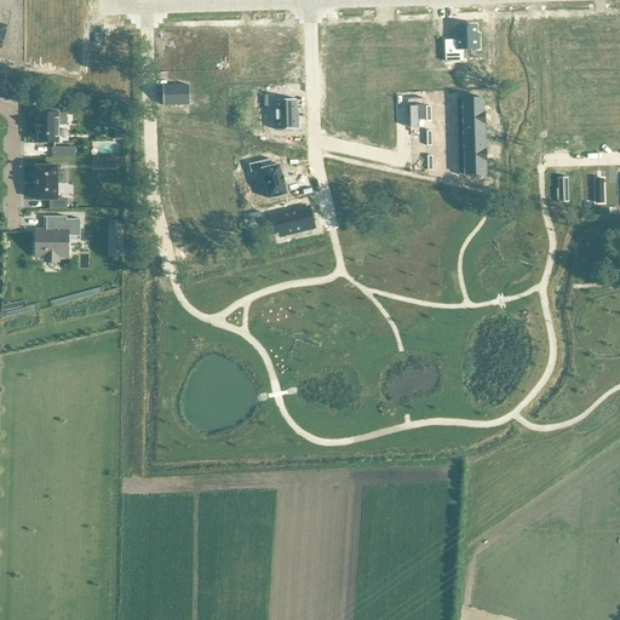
[(567,19),(545,21),(545,34),(567,34),(567,19)]
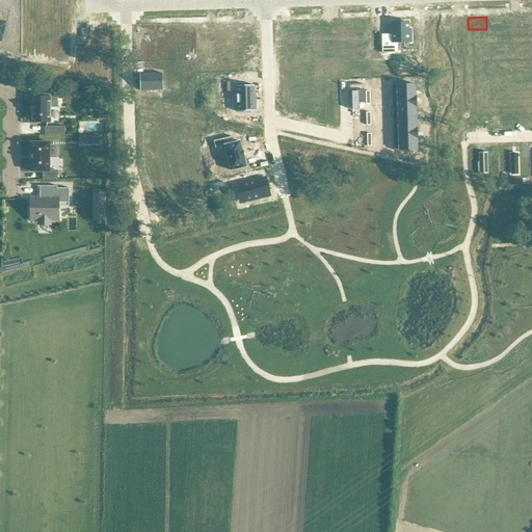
[(531,20),(531,18),(520,18),(521,37),(531,36),(531,20)]
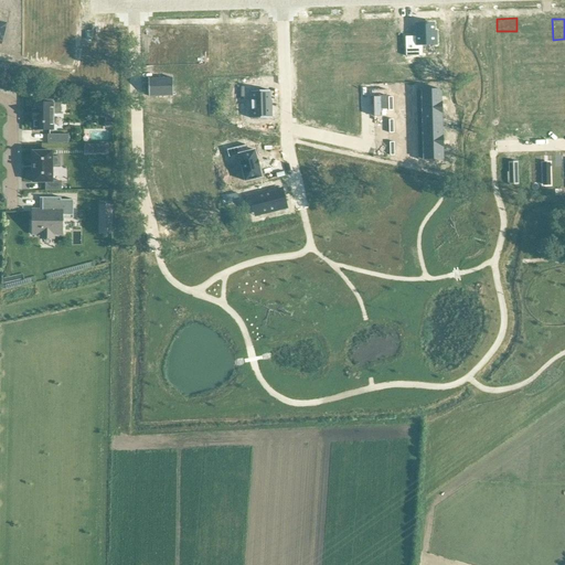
[(417,36),(405,36),(406,56),(423,56),(423,54),(435,53),(435,44),(437,44),(436,32),(434,32),(434,23),(416,24),(417,36)]
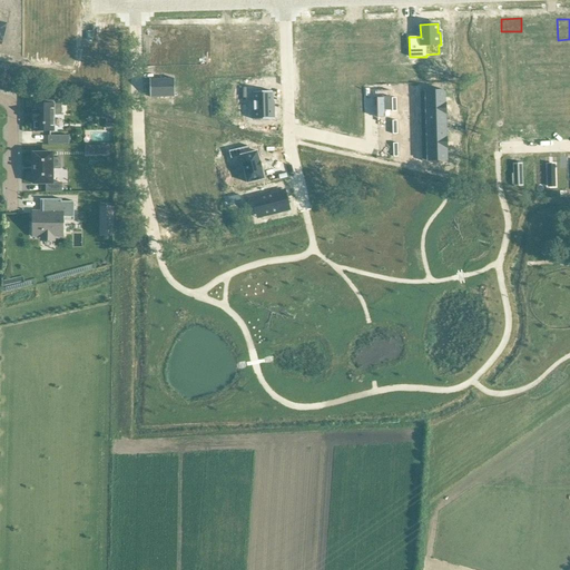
[(402,30),(387,30),(389,52),(400,52),(400,61),(410,61),(410,57),(409,37),(409,35),(402,36),(402,30)]
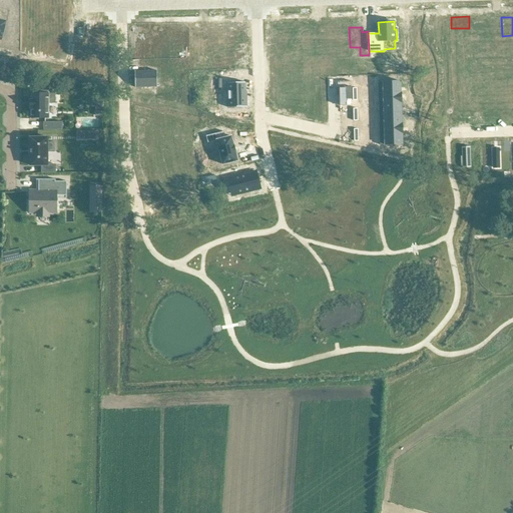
[(469,28),(451,28),(452,40),(470,39),(469,28)]
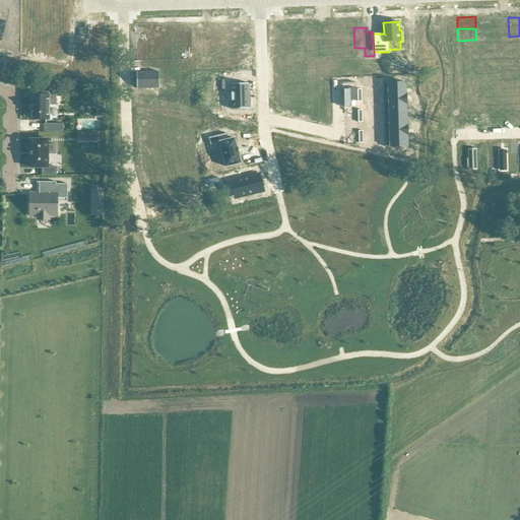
[(476,40),(458,41),(458,52),(476,52),(476,40)]
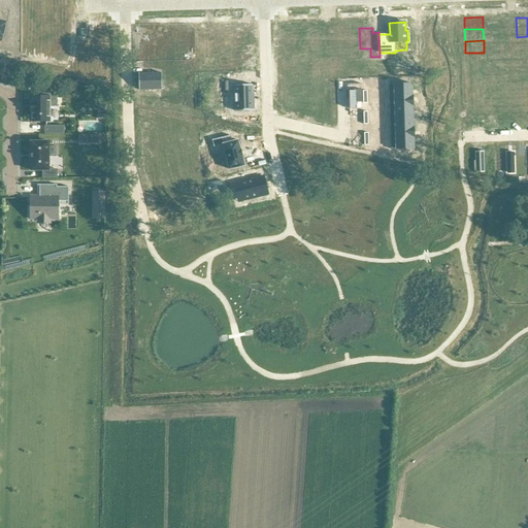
[(484,53),(465,53),(465,65),(484,64),(484,53)]
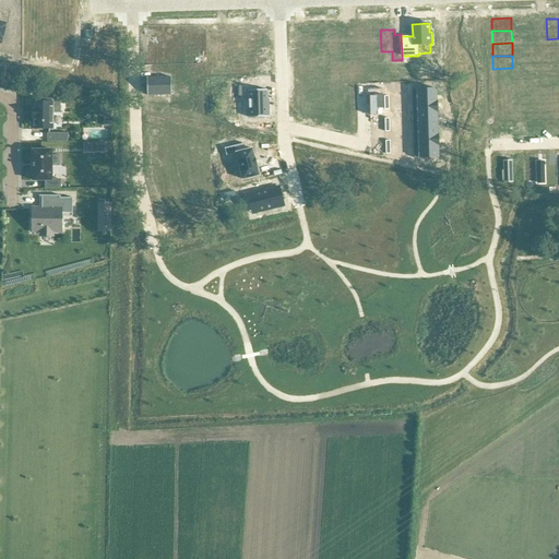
[(360,70),(349,71),(351,84),(356,83),(361,83),(360,70)]
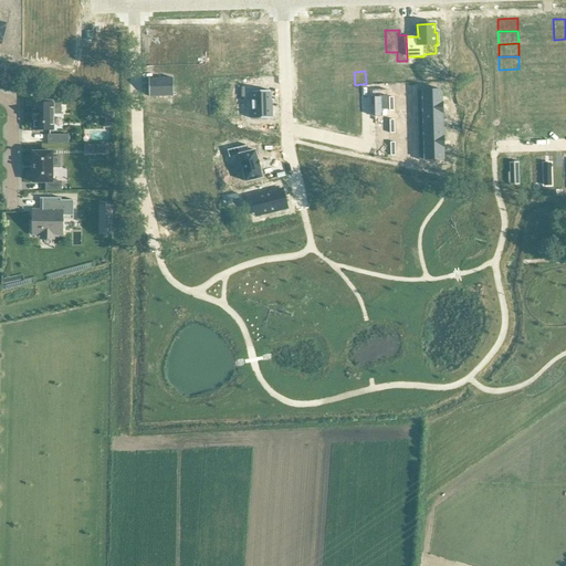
[(327,76),(313,77),(313,86),(328,85),(327,76)]
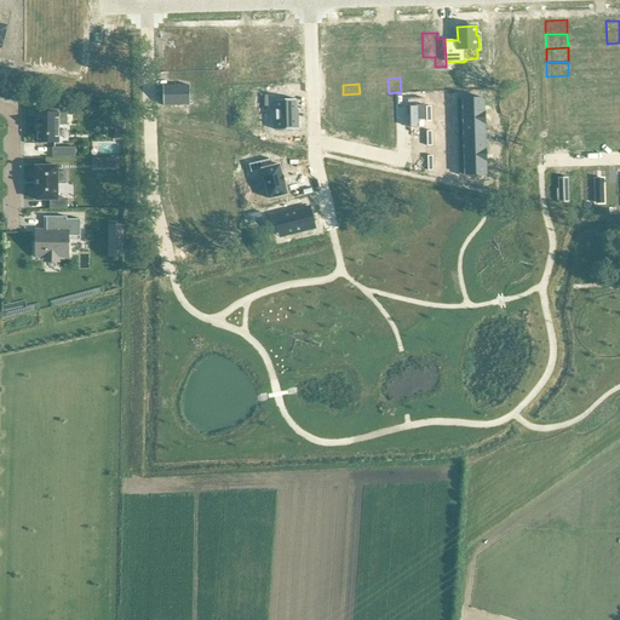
[(189,86),(162,86),(164,105),(190,105),(189,86)]
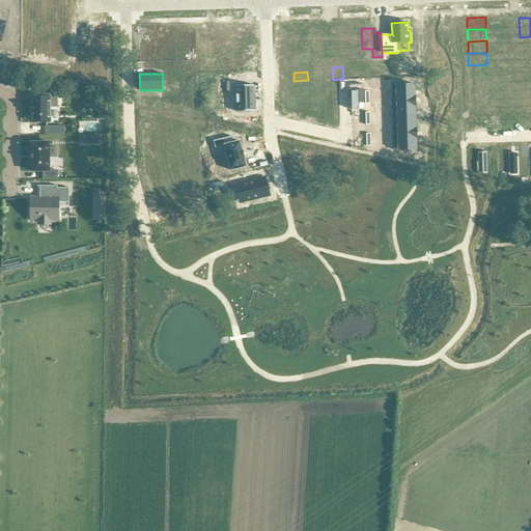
[(486,80),(468,80),(468,92),(486,91),(486,80)]
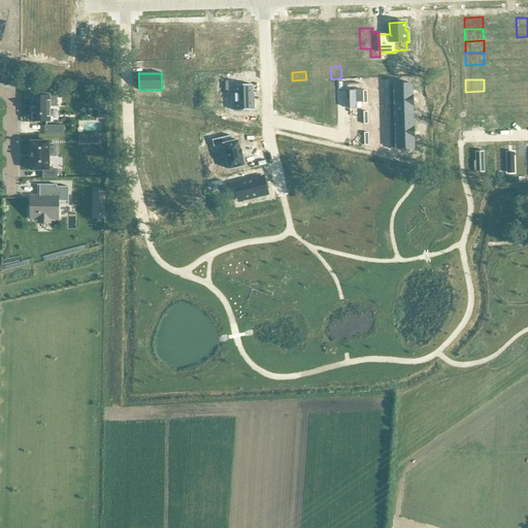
[(413,84),(389,85),(389,96),(413,95),(413,84)]
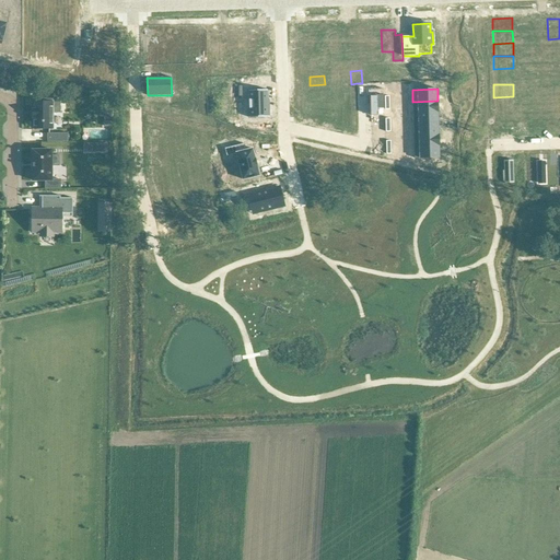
[(267,90),(248,91),(249,117),(270,117),(269,101),(268,101),(267,90)]
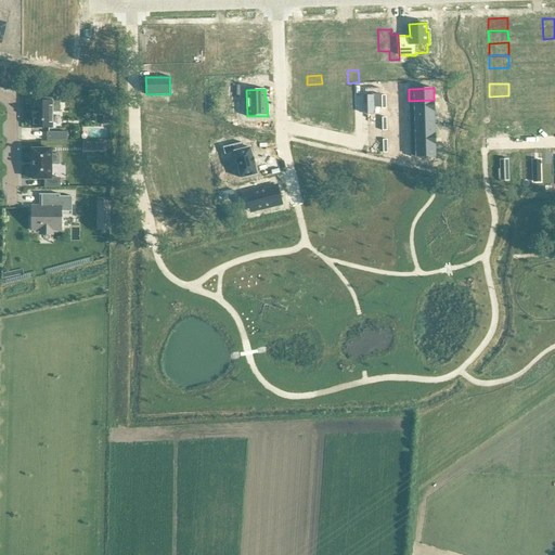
[(60,112),(60,101),(55,101),(55,97),(53,95),(38,95),(38,102),(35,102),(35,108),(33,108),(33,116),(34,116),(34,128),(52,128),(52,112),(60,112)]
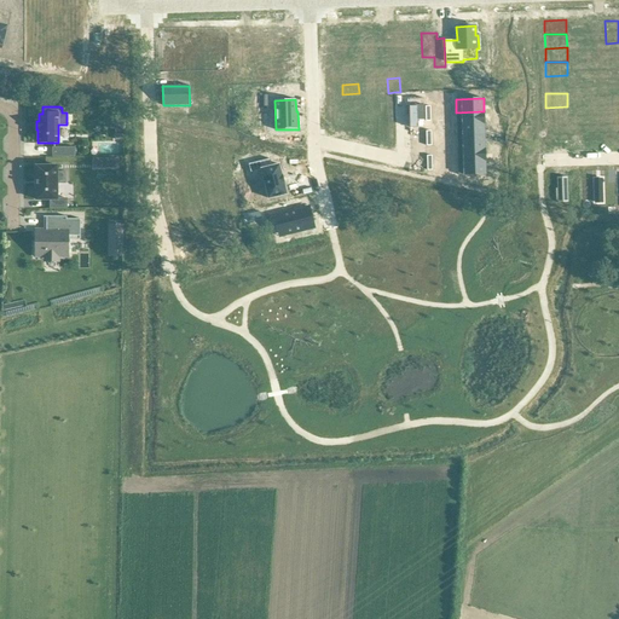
[(567,106),(545,108),(547,121),(568,121),(567,106)]
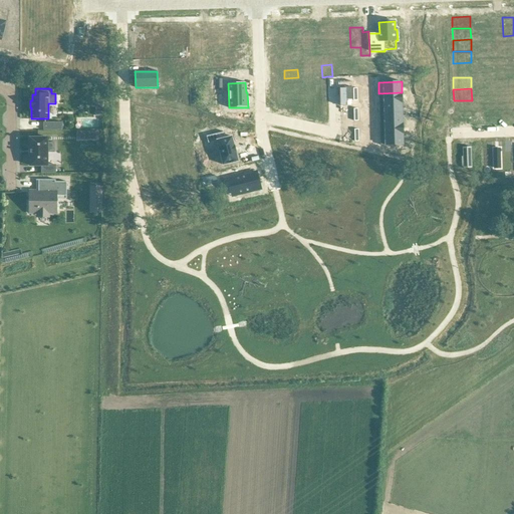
[(512,90),(502,91),(503,108),(513,107),(512,90)]
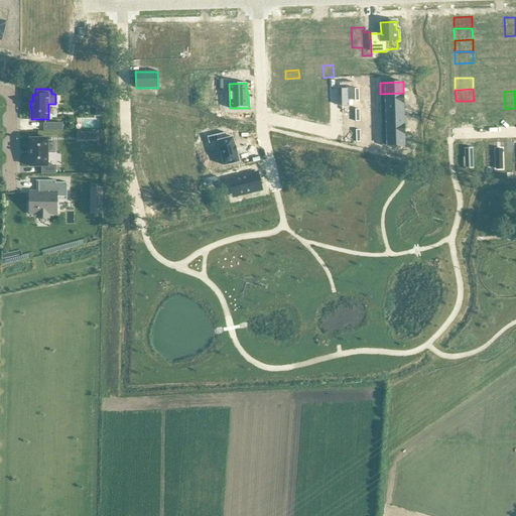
[(403,93),(380,94),(381,104),(404,104),(403,93)]
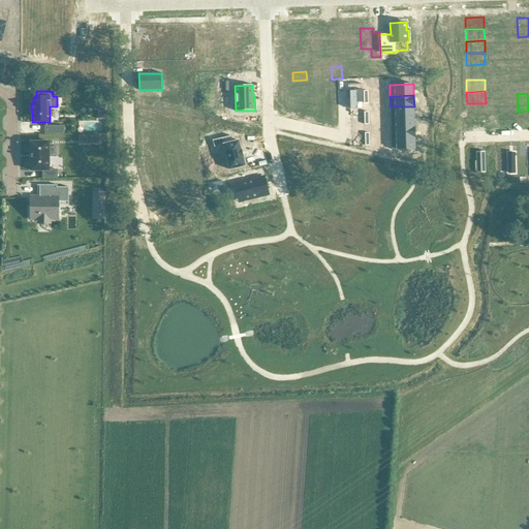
[(486,103),(467,103),(467,116),(486,115),(486,103)]
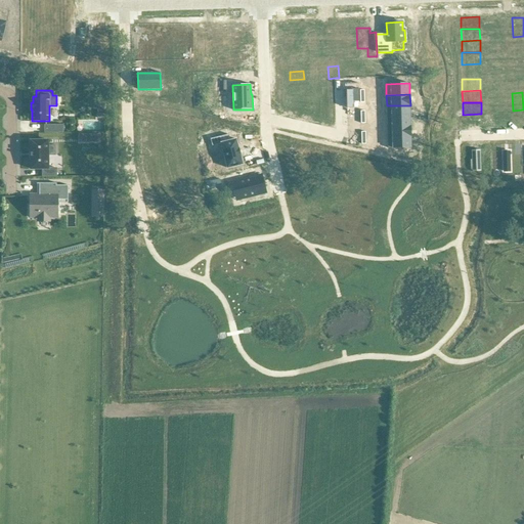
[(410,105),(387,105),(387,116),(410,116),(410,105)]
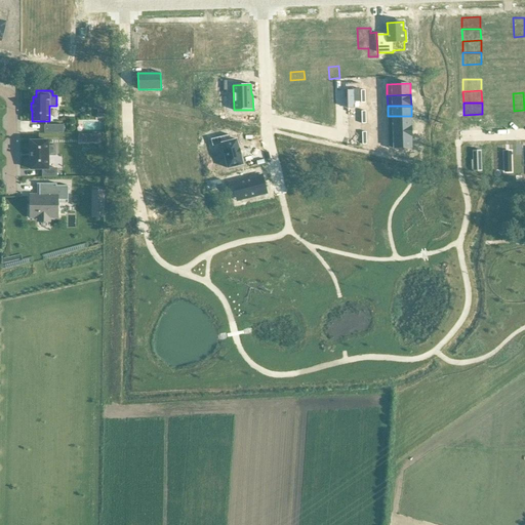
[(411,116),(388,116),(388,127),(411,126),(411,116)]
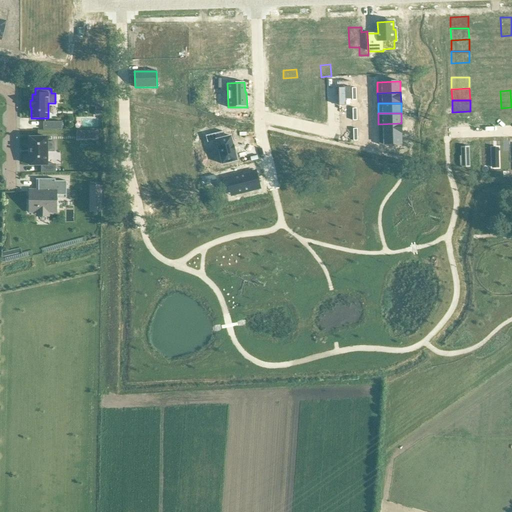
[(401,123),(378,124),(378,134),(401,133),(401,123)]
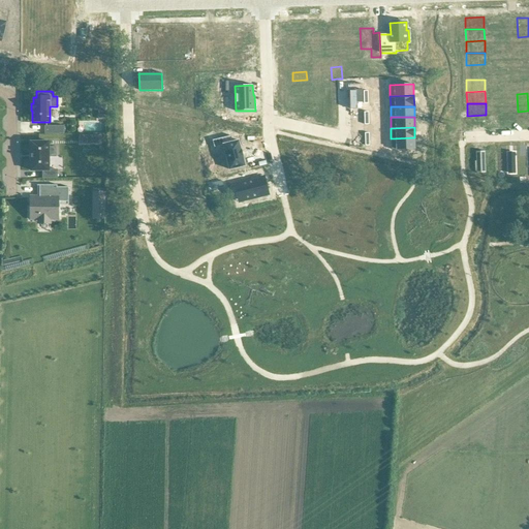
[(101,134),(80,135),(80,144),(101,143),(101,134)]
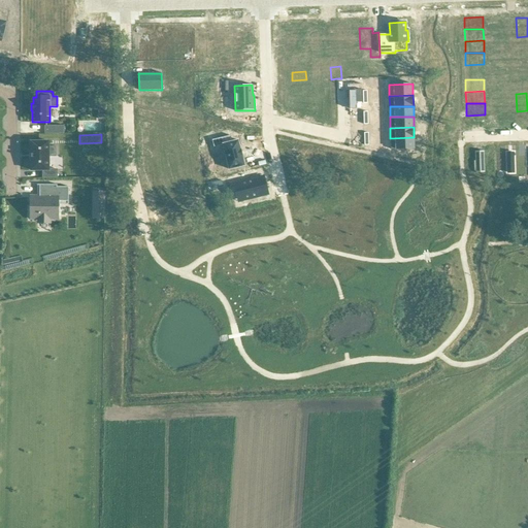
[(230,135),(212,140),(213,147),(223,144),(229,169),(244,165),(242,157),(242,156),(241,151),(240,150),(238,140),(232,141),(230,135)]
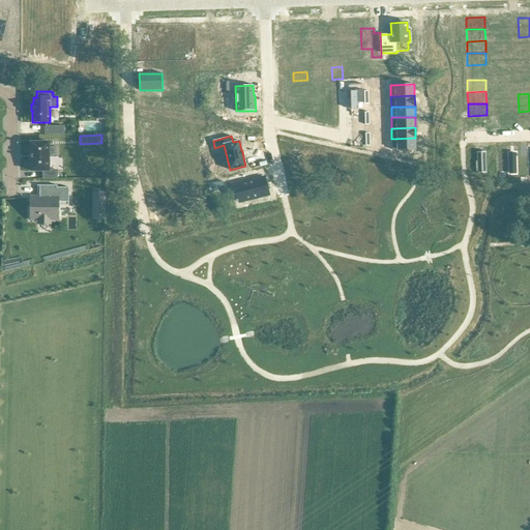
[(415,138),(391,139),(392,150),(416,149),(415,138)]
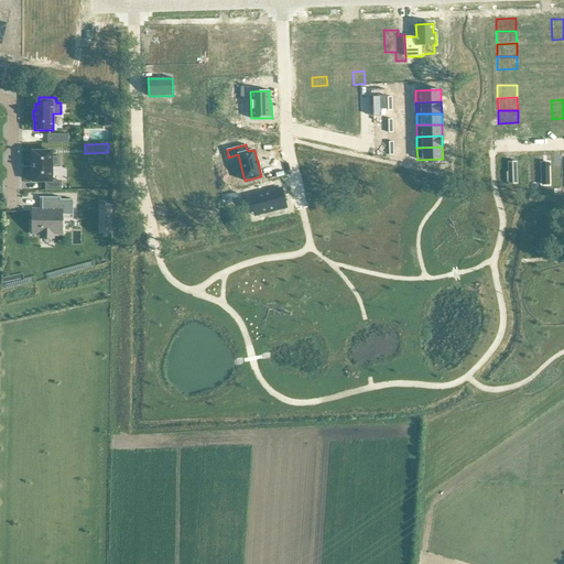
[(52,151),(33,151),(33,163),(33,171),(33,182),(45,182),(45,190),(62,190),(61,181),(53,181),(52,166),(60,166),(60,156),(52,156),(52,151)]
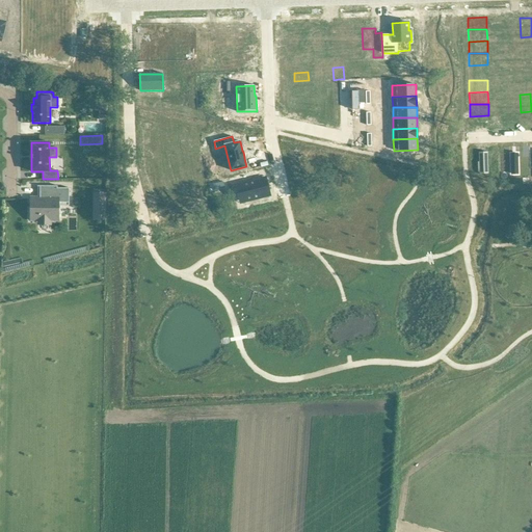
[(487,151),(478,152),(478,161),(479,171),(479,174),(487,173),(487,151)]
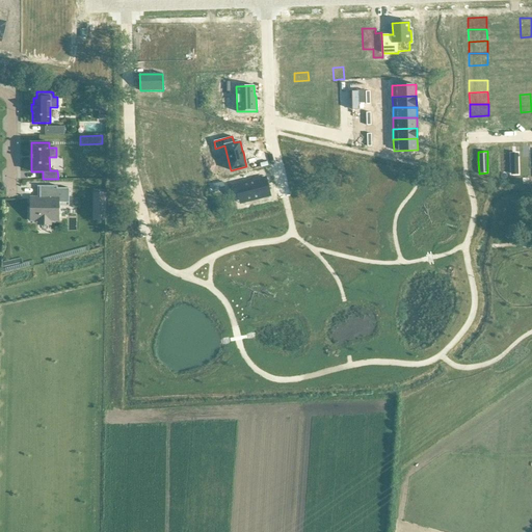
[(265,178),(240,184),(244,202),(270,195),(265,178)]
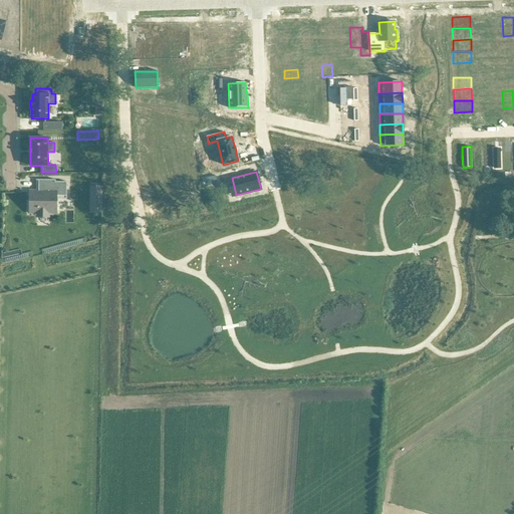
[(206,179),(208,184),(217,182),(216,176),(206,179)]
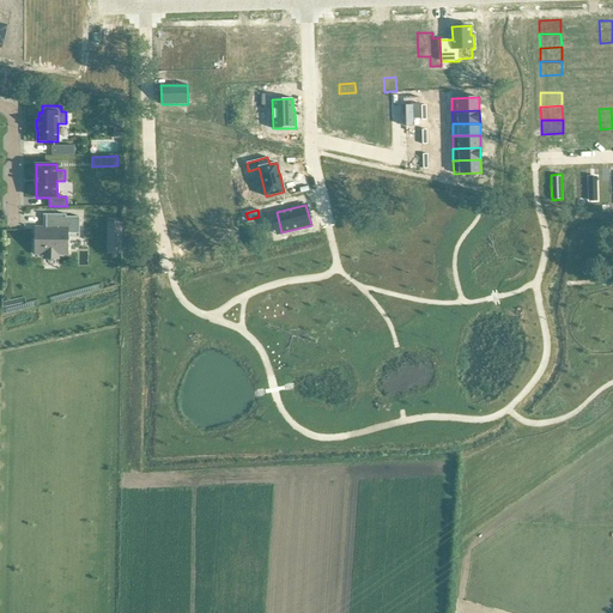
[(46,234),(36,234),(36,248),(36,252),(36,253),(44,253),(46,253),(67,253),(67,236),(67,234),(79,234),(79,236),(80,217),(66,217),(66,214),(59,214),(43,214),(43,216),(46,216),(46,226),(46,234)]
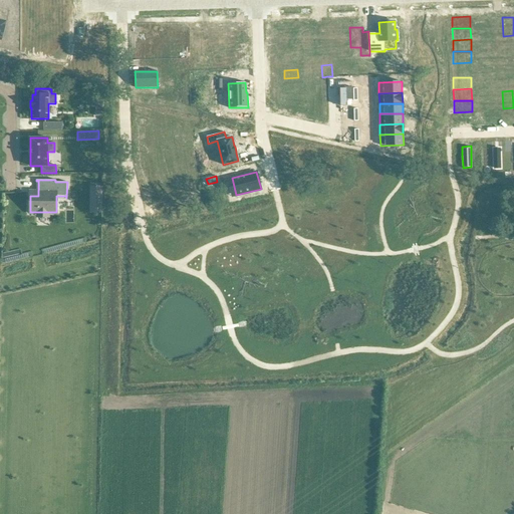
[(101,213),(102,187),(90,186),(90,213),(101,213)]
